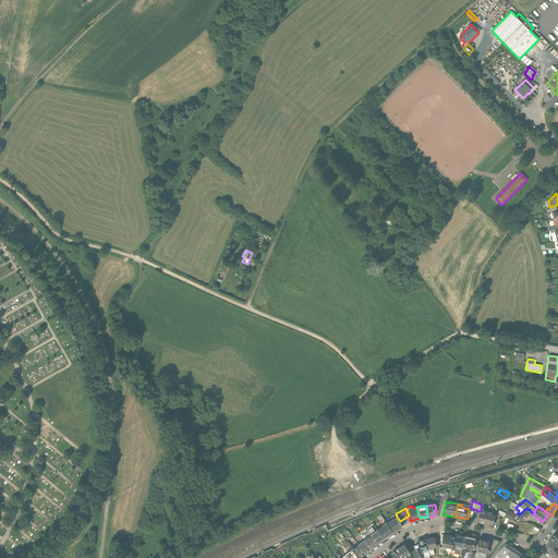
[(522,519),(531,511),(526,508),(517,517),(522,519)]
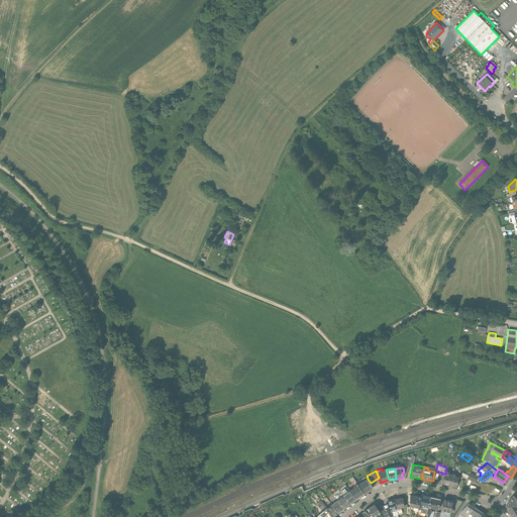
[(445,474),(443,484),(452,486),(453,487),(455,487),(456,486),(459,475),(453,472),(453,474),(452,475),(449,473),(445,472),(445,474)]
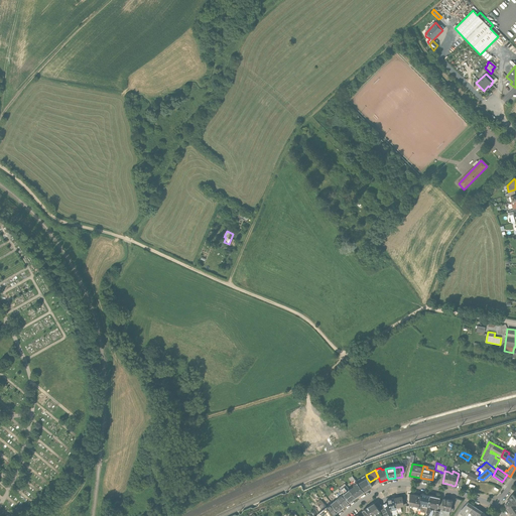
[(462,472),(461,475),(475,482),(476,479),(475,478),(476,475),(471,473),(469,475),(462,472)]
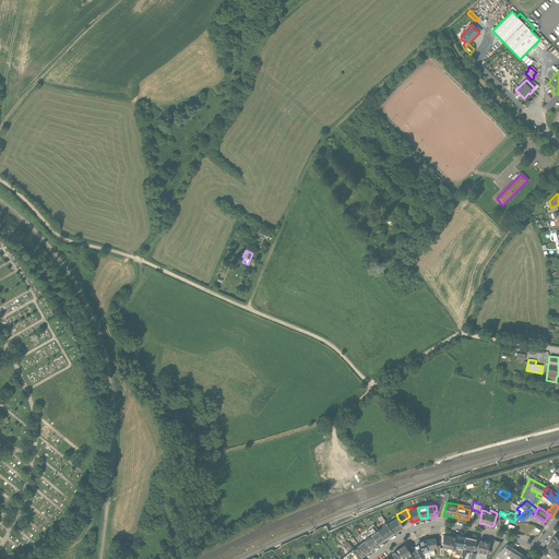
[(396,514),(385,521),(388,524),(397,518),(396,514)]
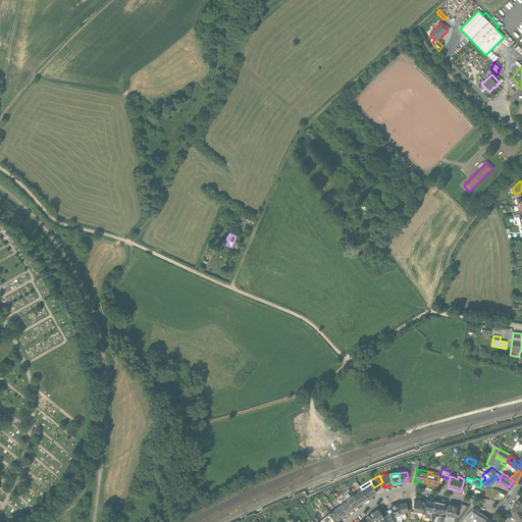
[(357,492),(354,494),(360,503),(368,497),(362,489),(360,486),(356,481),(353,483),(359,490),(360,490),(357,492)]
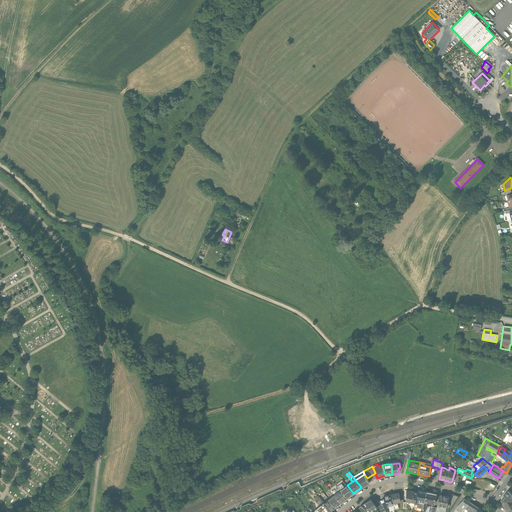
[(369,483),(367,478),(364,474),(355,480),(361,487),(369,483)]
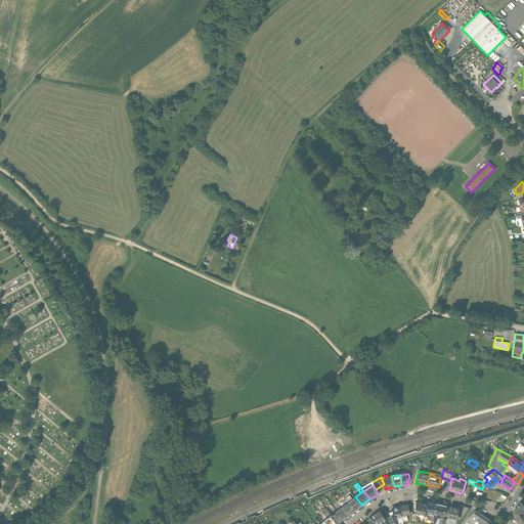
[(346,498),(349,501),(355,509),(361,505),(355,496),(353,498),(349,494),(346,497),(346,498)]
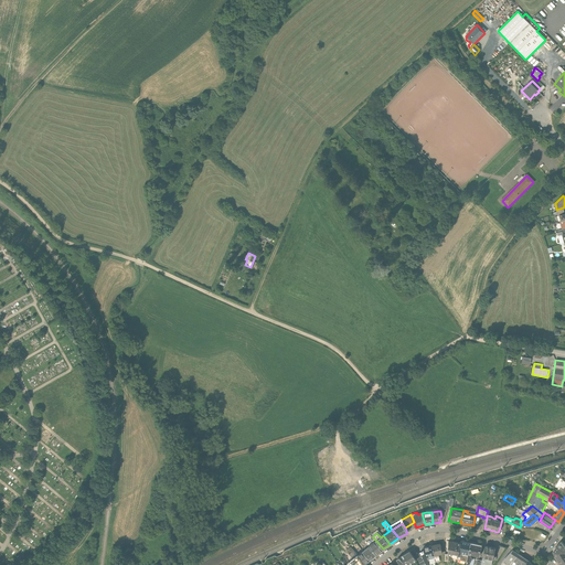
[(376,541),(373,537),(366,543),(369,546),(376,541)]
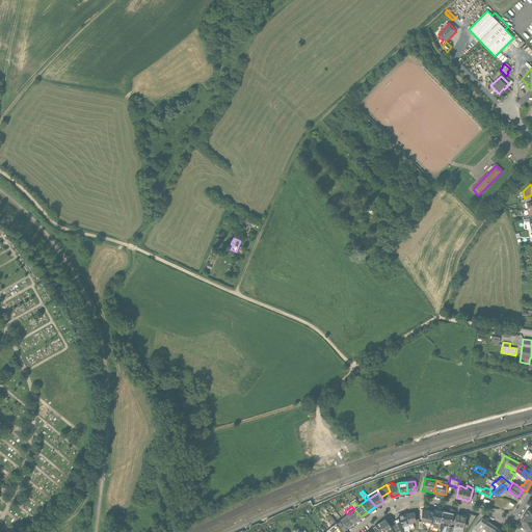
[(354,509),(347,514),(354,522),(361,516),(354,509)]
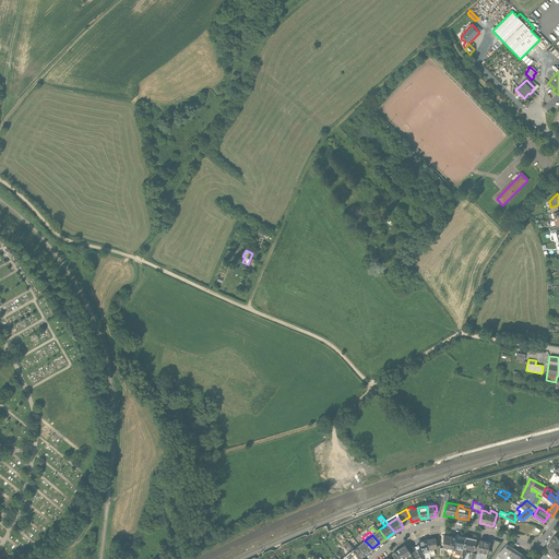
[(447,547),(454,549),(456,538),(444,535),(443,548),(444,548),(447,549),(447,547)]
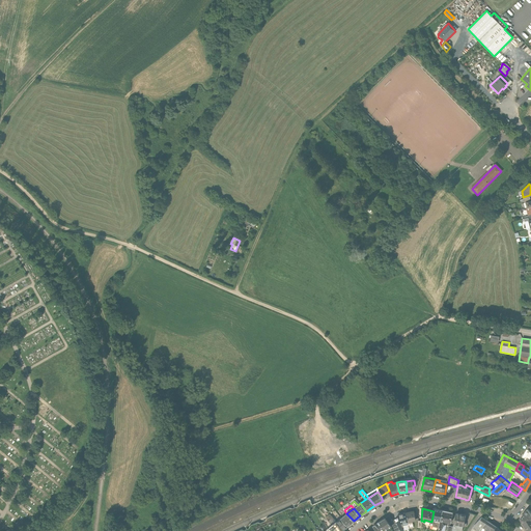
[(435,508),(434,511),(431,522),(430,526),(439,527),(442,510),(435,508)]
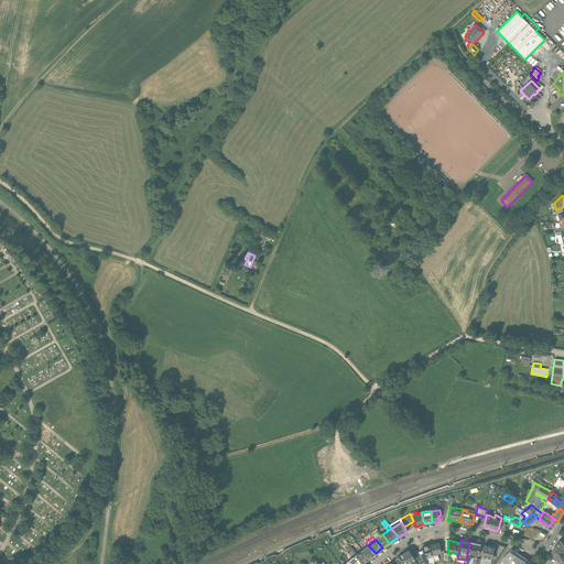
[(553,552),(561,563),(563,562),(563,543),(561,540),(552,550),(553,552)]
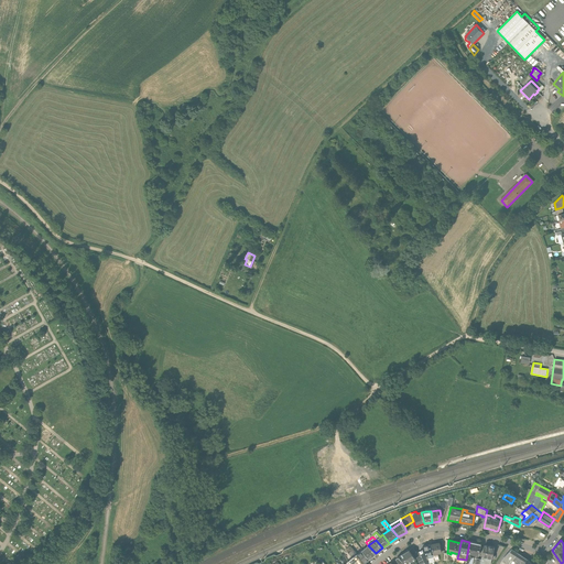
[(480,544),(469,542),(466,560),(465,562),(473,563),(474,557),(470,556),(470,555),(469,555),(469,554),(478,555),(480,544)]
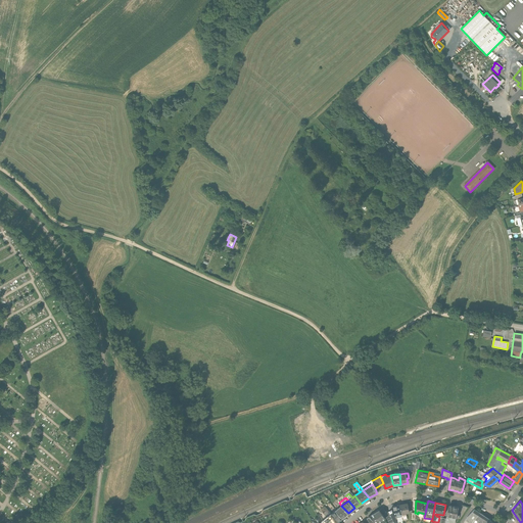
[(408,504),(399,505),(402,520),(408,519),(406,514),(410,513),(408,504)]
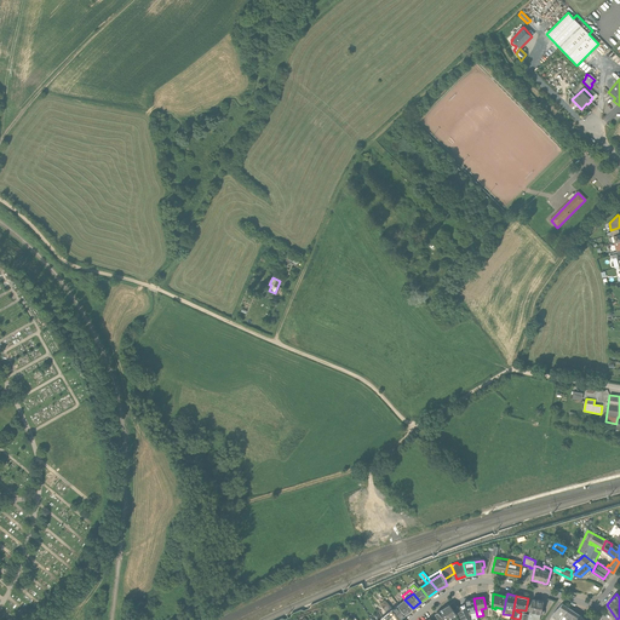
[(471,618),(477,616),(474,598),(465,601),(465,604),(466,612),(468,612),(470,610),(471,618)]
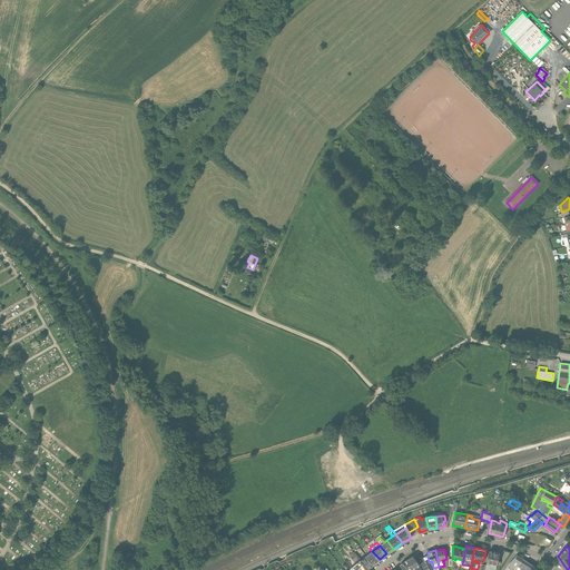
[(357,563),(361,560),(354,551),(350,556),(355,562),(356,561),(357,563)]
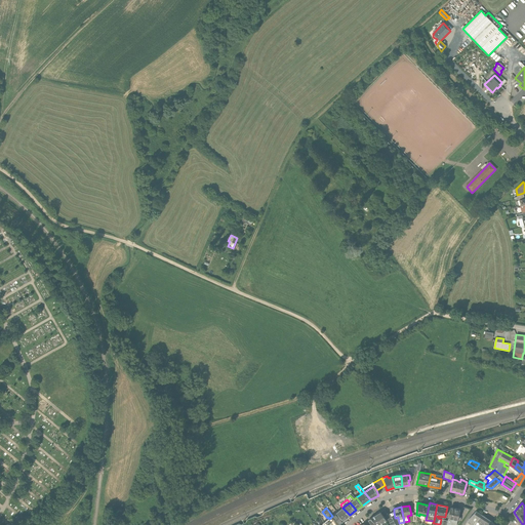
[(342,508),(337,512),(344,520),(350,515),(342,508)]
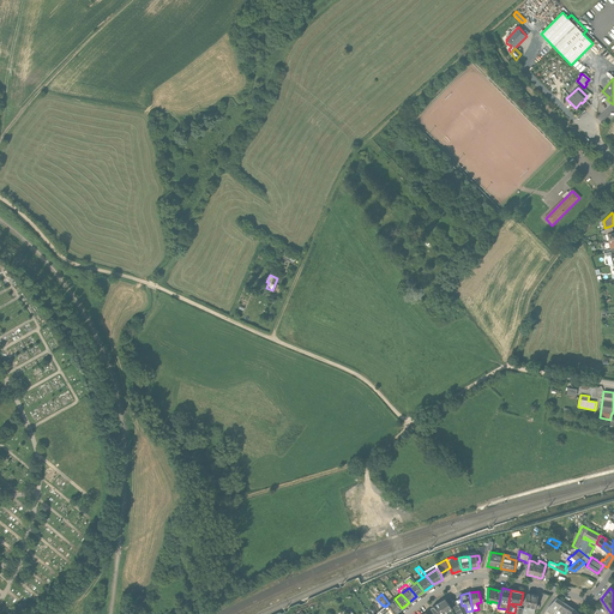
[(539,596),(527,594),(524,606),(533,607),(536,608),(539,596)]
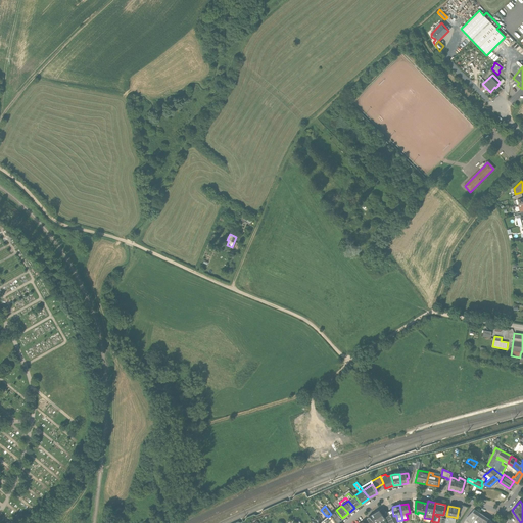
[(373,514),(379,522),(382,520),(387,517),(385,513),(386,513),(383,508),(373,514)]
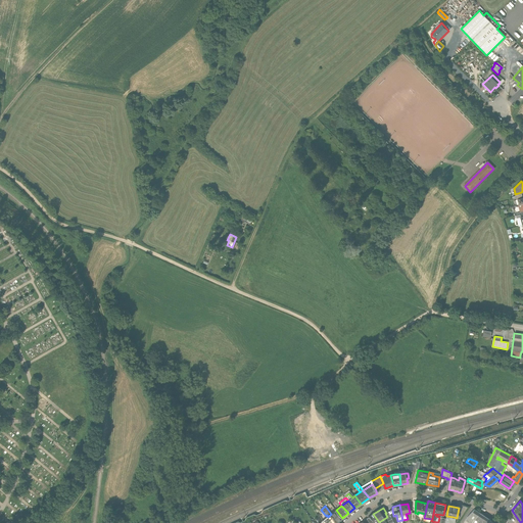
[(472,522),(476,519),(480,513),(474,509),(467,517),(463,522),(472,522)]
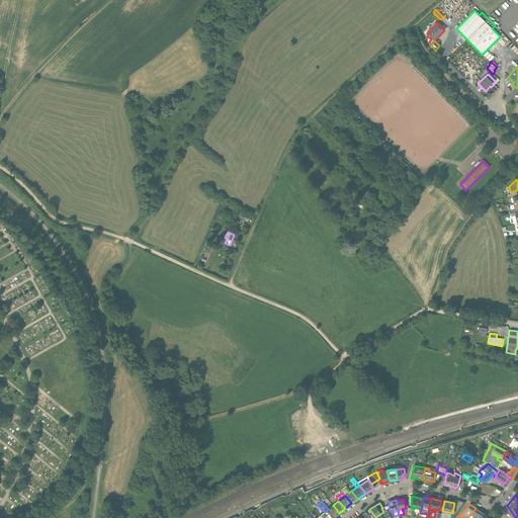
[(333,505),(328,509),(334,517),(339,513),(333,505)]
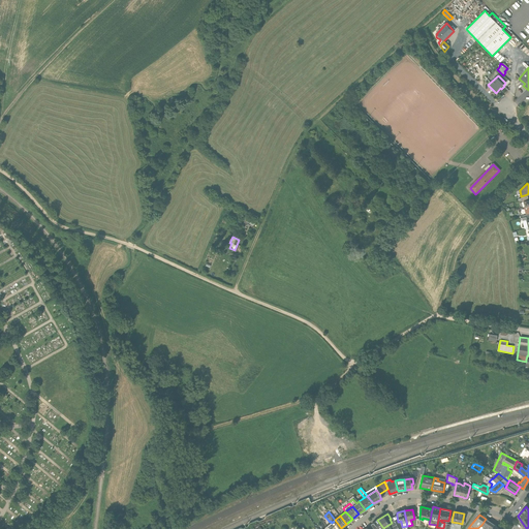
[(398,522),(397,516),(393,517),(398,528),(400,528),(402,528),(399,522),(398,522)]
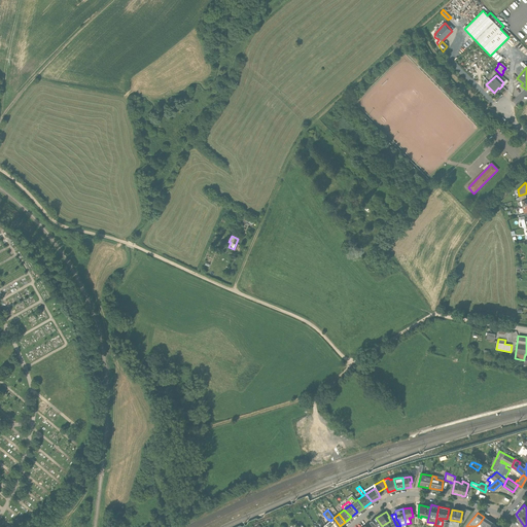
[(489,526),(494,523),(484,517),(480,523),(484,526),(483,526),(489,526)]
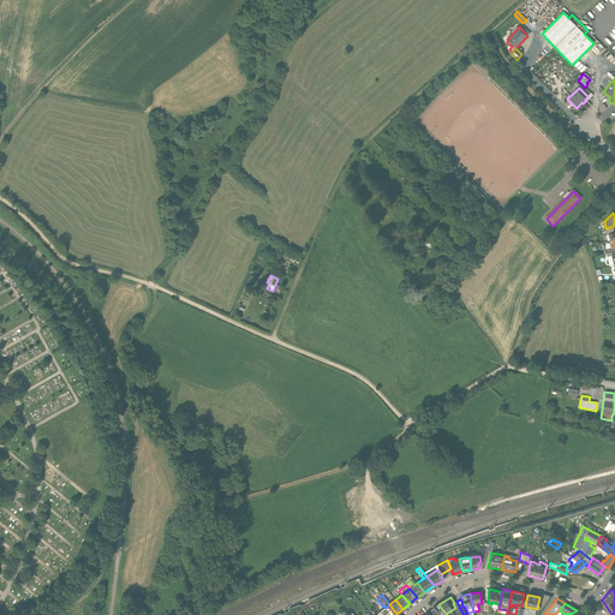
[(386,608),(378,614),(380,614),(395,614),(396,614),(389,604),(386,608)]
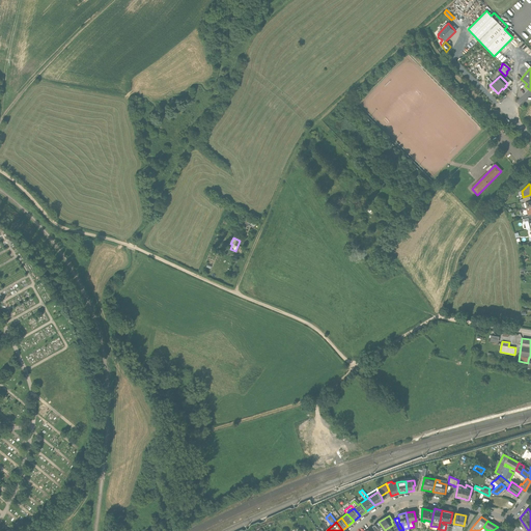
[(375,530),(384,530),(385,530),(379,522),(372,526),(375,530)]
